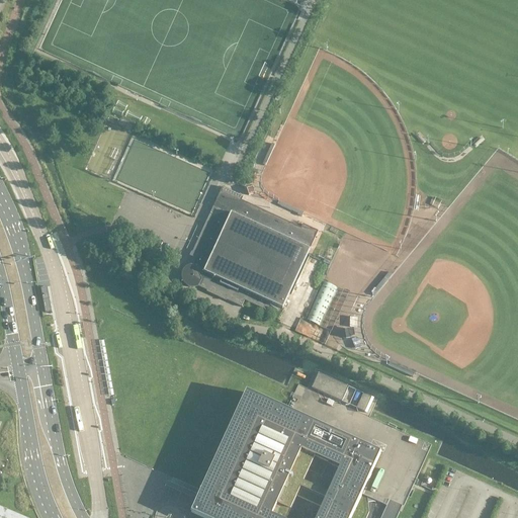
[(243,197),(223,187),(192,252),(191,252),(189,256),(193,258),(189,265),(186,267),(183,270),(181,274),(181,278),(183,282),(186,285),(190,287),(194,288),(198,286),(221,297),(225,295),(226,299),(241,307),(244,300),(264,310),(265,307),(267,308),(270,303),(282,309),(318,232),(303,225),(300,229),(241,200),(243,197)]
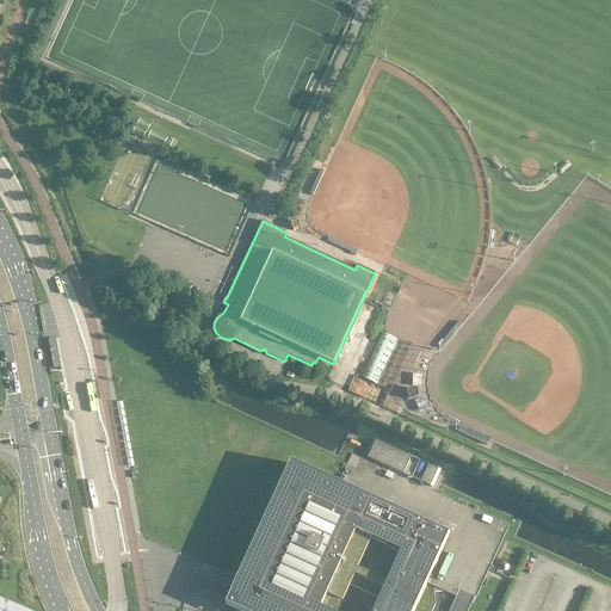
[(381,332),(360,377),(377,386),(397,340),(381,332)]
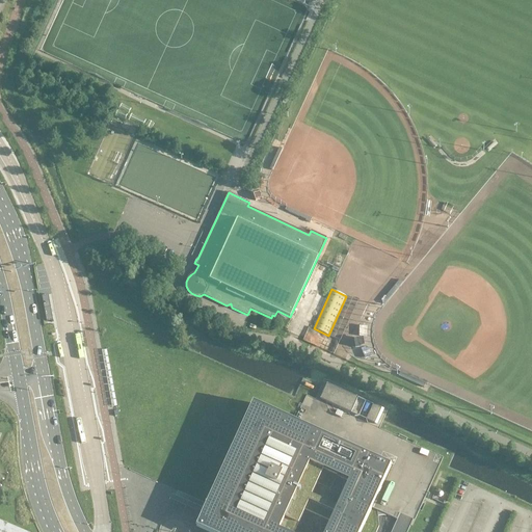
[(53,320),(48,295),(42,296),(46,321),(53,320)]
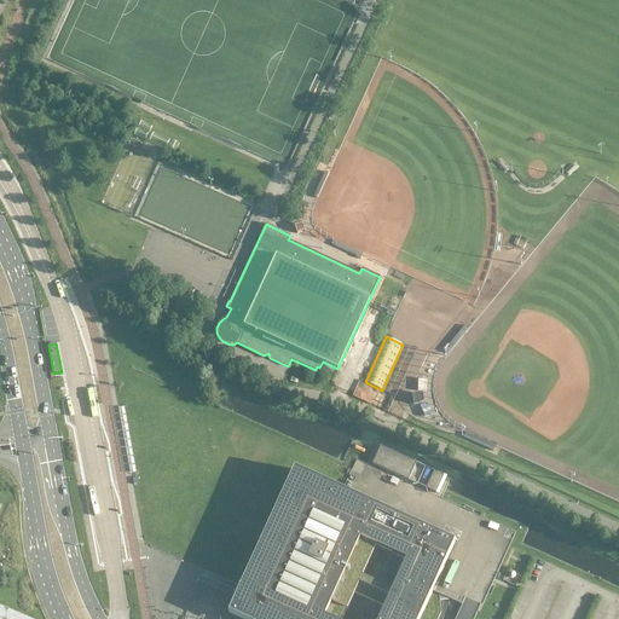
[(416,463),(381,446),(372,464),(409,480),(416,463)]
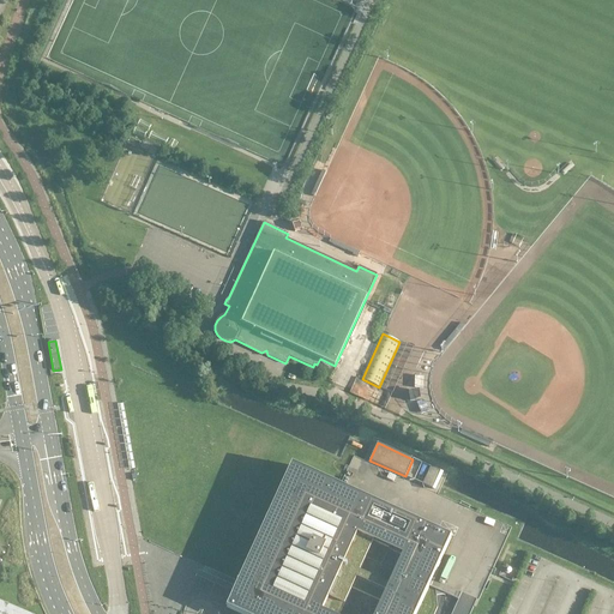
[(184,605),(179,613),(415,613),(429,585),(434,588),(437,607),(433,613),(469,613),(474,607),(475,607),(483,589),(487,590),(491,582),(488,579),(511,528),(469,509),(470,505),(461,501),(459,504),(438,494),(363,461),(354,456),(349,467),(345,465),(343,471),(345,473),(344,477),(341,475),(336,486),(329,482),(330,479),(325,476),(324,479),(326,480),(325,481),(292,465),(270,513),(266,512),(263,521),(266,523),(239,582),(202,565),(199,571),(220,581),(210,601),(208,599),(203,599),(197,599),(190,602),(186,606),(184,605)]
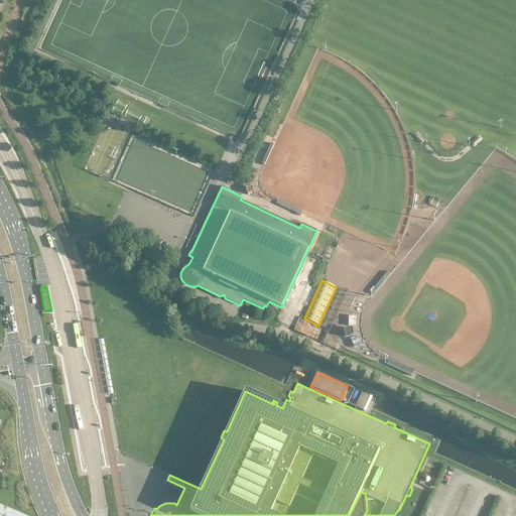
[(370,396),(362,392),(355,407),(363,411),(370,396)]
